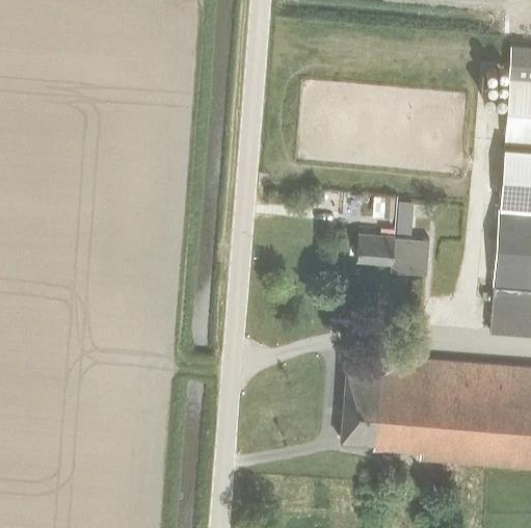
[(509,79),(530,81),(530,48),(512,47),(509,79)]
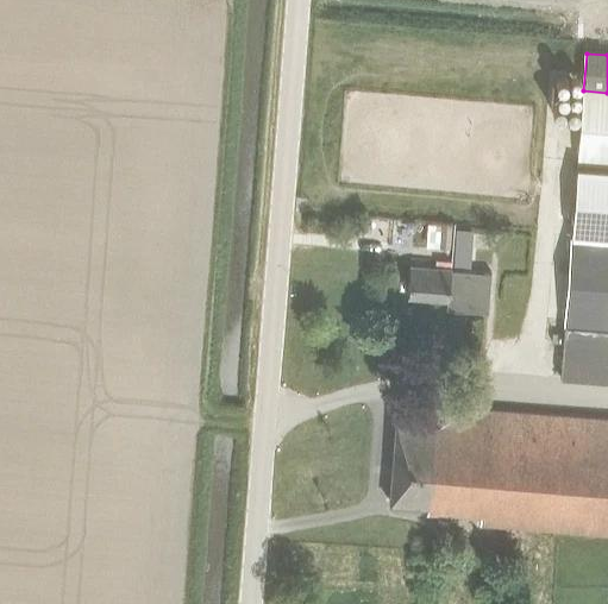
[(607,93),(583,90),(577,171),(607,172),(607,93)]
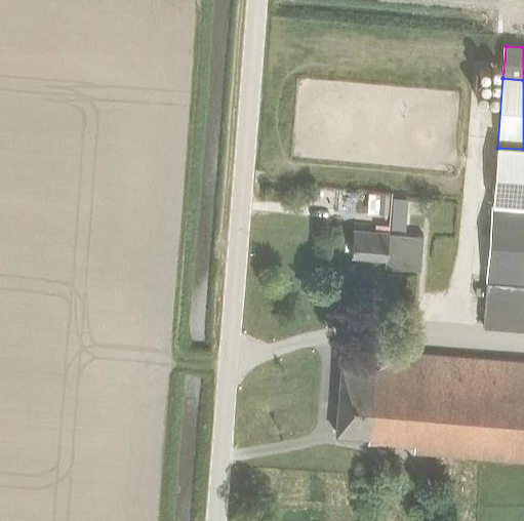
[(523,151),(497,149),(494,206),(523,208),(523,151)]
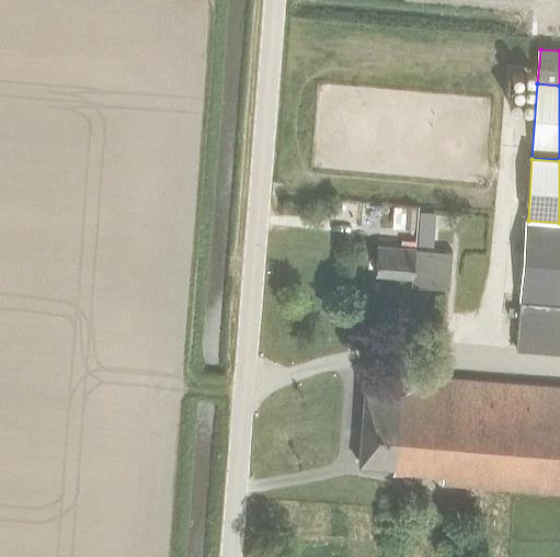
[(416,212),(407,212),(406,232),(415,234),(416,212)]
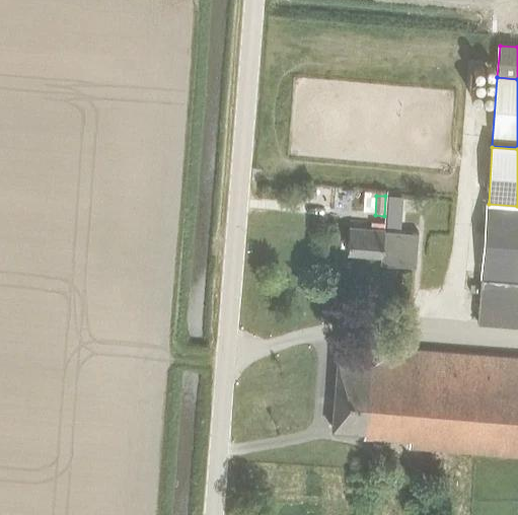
[(481,307),(478,324),(517,327),(517,207),(489,205),(483,276),(481,307)]
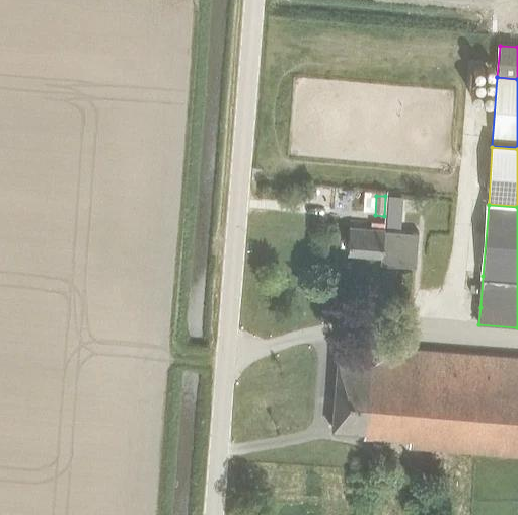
[(350,231),(348,256),(383,260),(385,233),(350,231)]
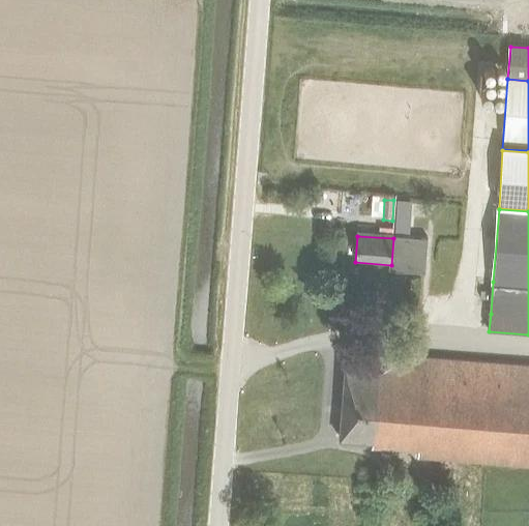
[(391,265),(390,274),(424,276),(428,241),(393,238),(391,265)]
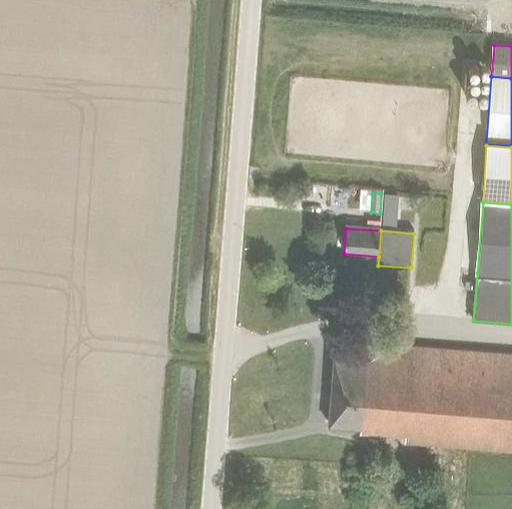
[(371,315),(372,306),(361,305),(360,314),(371,315)]
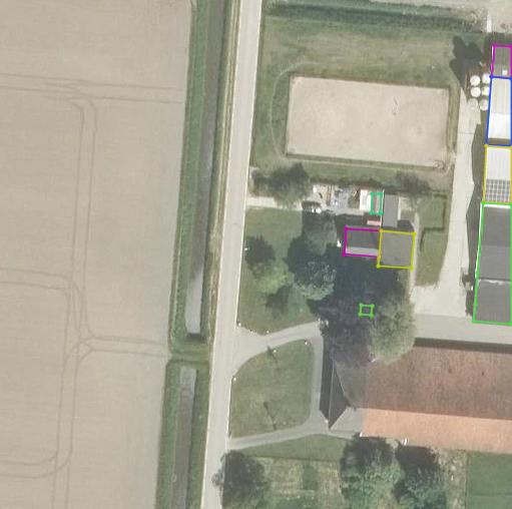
[(511,356),(386,346),(385,355),(369,360),(335,357),(329,425),(361,428),(360,436),(404,440),(404,446),(511,455),(511,356)]
